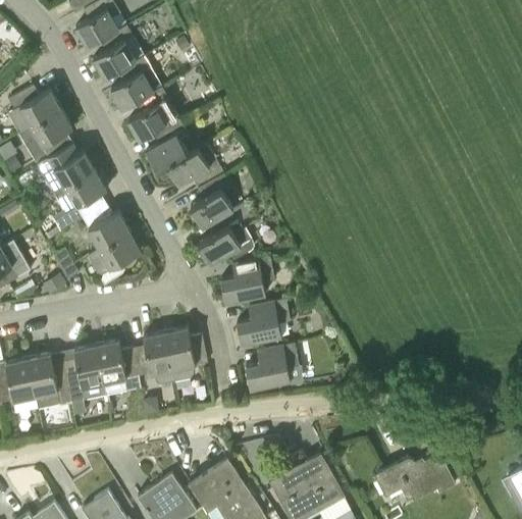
[(75,13),(88,6),(98,0),(71,0),(68,2),(75,13)]
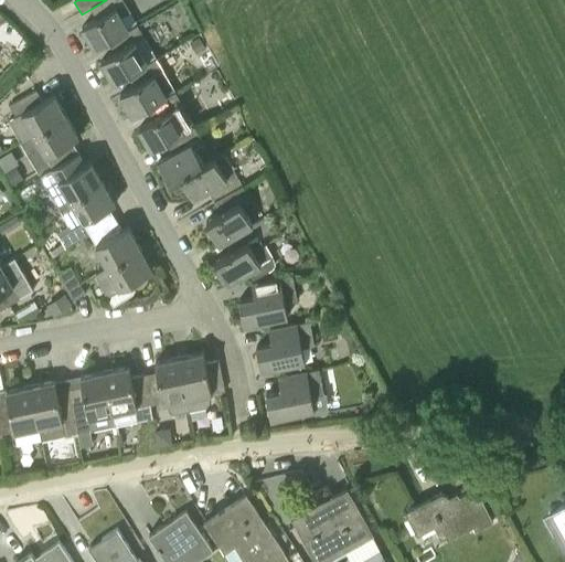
[(95,51),(114,41),(129,32),(128,32),(121,20),(130,14),(121,0),(106,0),(95,7),(102,19),(83,29),(95,51)]
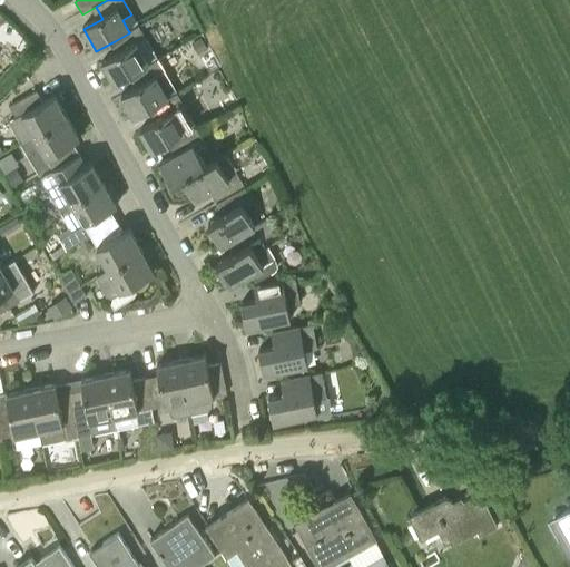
[(130,32),(115,41),(121,52),(102,64),(115,86),(134,75),(149,67),(148,66),(158,61),(139,27),(129,32),(130,32)]
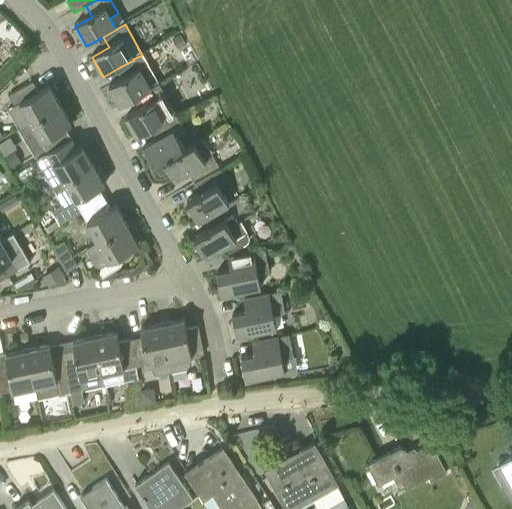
[(120,107),(137,97),(151,90),(159,85),(142,55),(133,59),(134,60),(120,67),(126,78),(109,87),(120,107)]
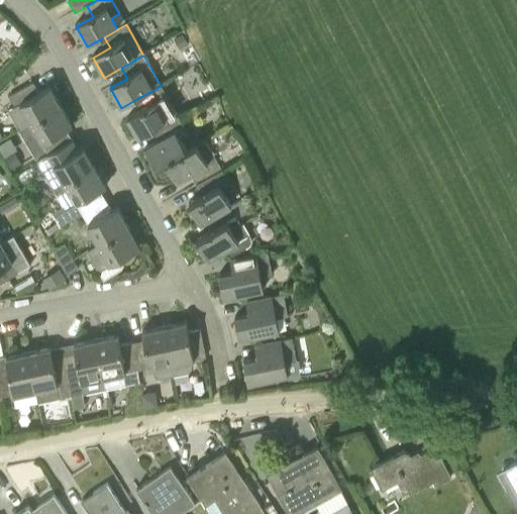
[(38,94),(33,84),(8,97),(14,109),(8,112),(19,131),(30,125),(61,108),(49,88),(38,94)]
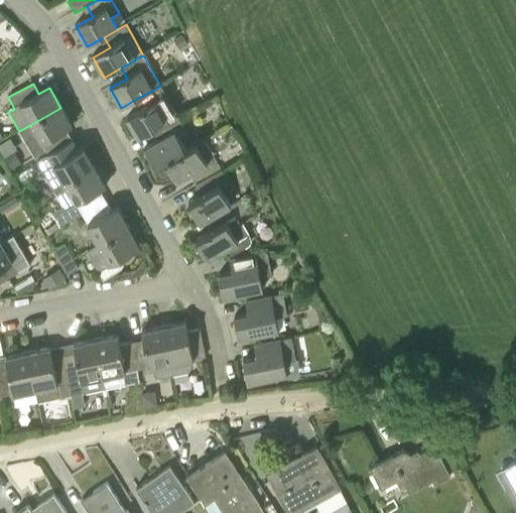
[(152,91),(138,98),(144,109),(127,118),(138,139),(155,129),(177,116),(160,86),(152,91)]
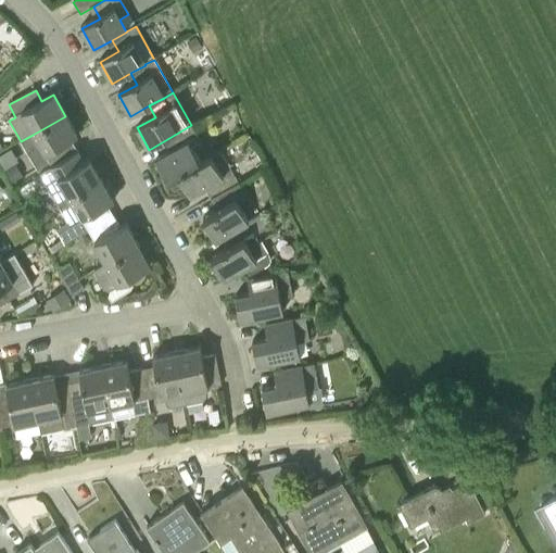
[(33,135),(21,141),(39,174),(77,152),(71,141),(77,138),(65,116),(33,135)]
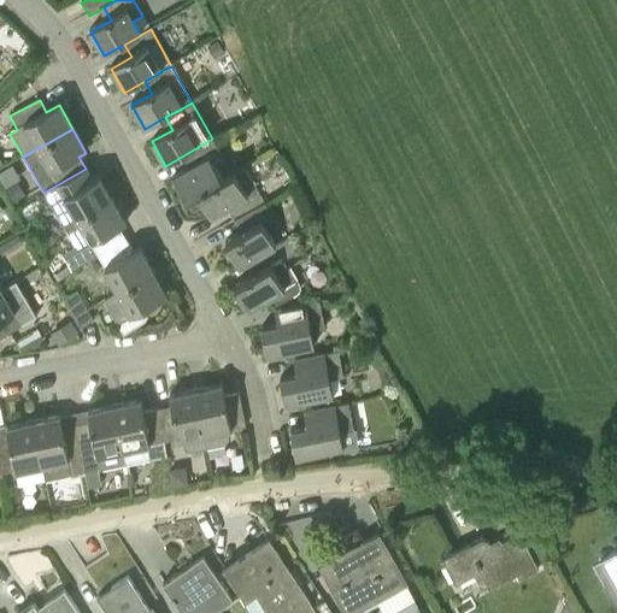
[(225,163),(212,139),(186,154),(193,166),(172,178),(187,202),(199,195),(198,195),(223,181),(222,181),(216,169),(225,163)]
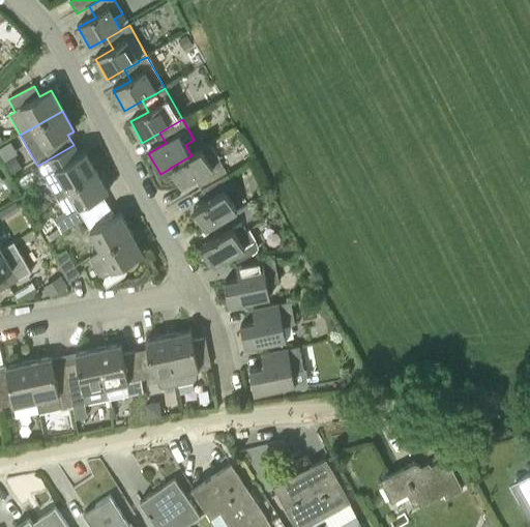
[(74,145),(38,166),(55,197),(96,173),(86,152),(80,155),(74,145)]
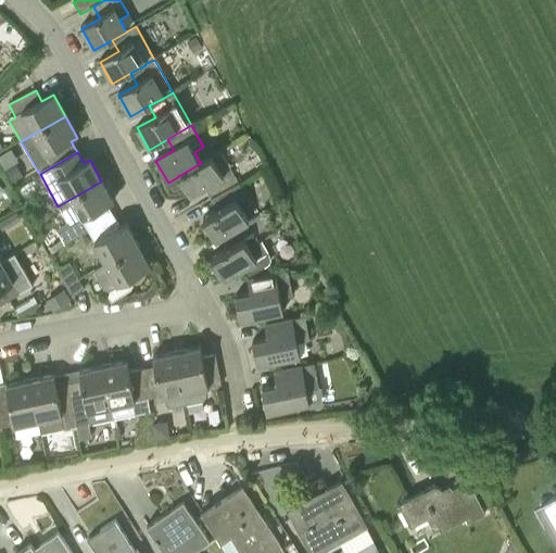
[(211,156),(200,163),(201,163),(178,176),(179,176),(190,197),(209,187),(215,198),(239,185),(227,164),(217,168),(211,156)]
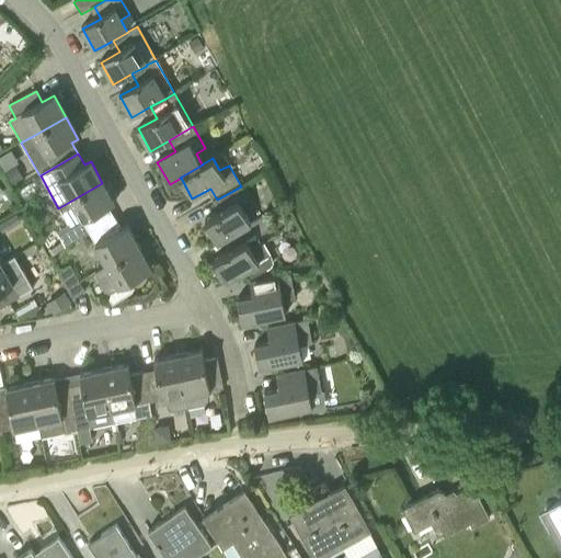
[(82,223),(89,234),(115,219),(109,208),(114,204),(102,183),(58,208),(70,229),(82,223)]
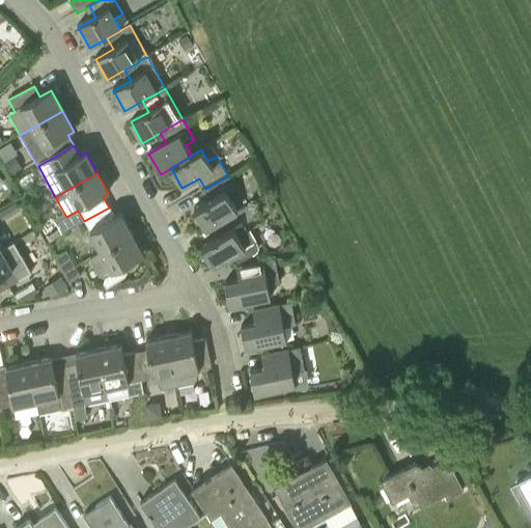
[(206,230),(213,226),(236,213),(230,201),(239,196),(228,176),(205,189),(212,200),(194,210),(206,230)]
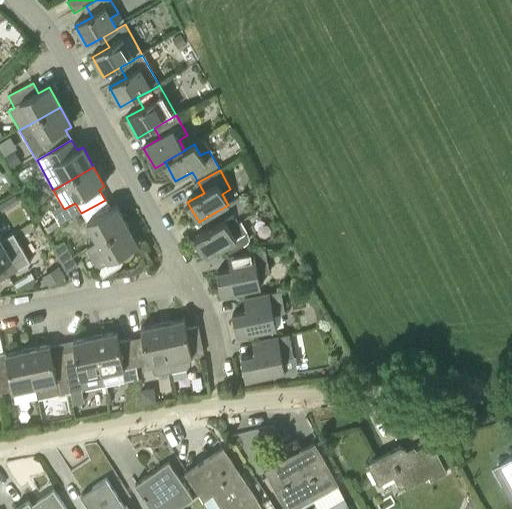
[(228,205),(205,218),(211,229),(194,238),(206,258),(228,246),(233,253),(247,246),(249,243),(248,238),(240,223),(238,224),(234,218),(249,211),(242,198),(229,206),(228,205)]
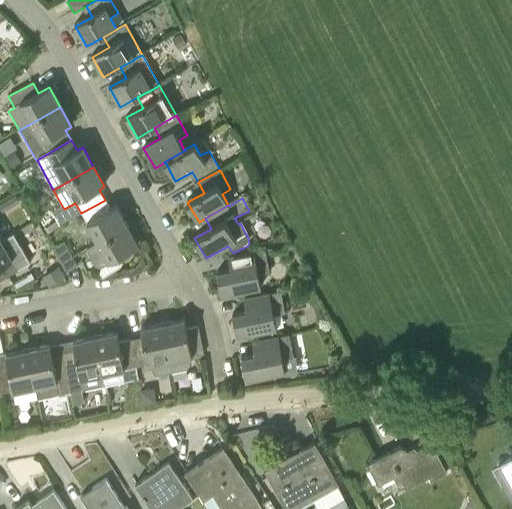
[(97,243),(127,227),(116,207),(111,210),(105,200),(81,213),(97,243)]
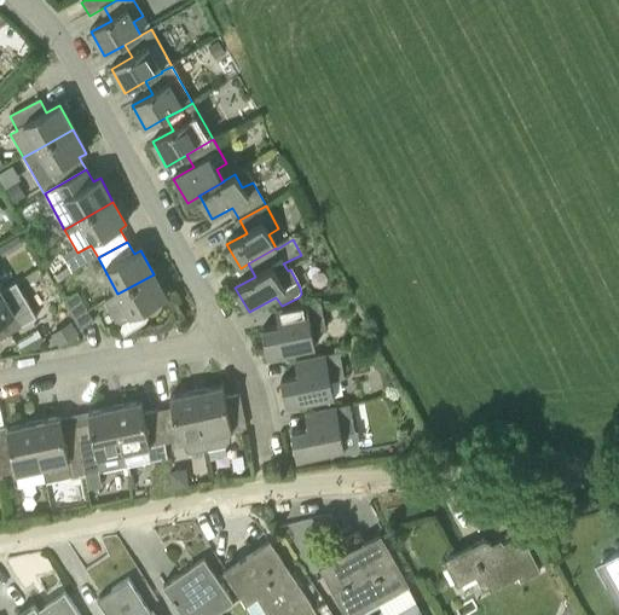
[(148,313),(145,309),(167,297),(154,274),(117,294),(119,295),(105,302),(116,321),(121,323),(122,323),(123,323),(121,330),(123,335),(145,324),(148,319),(148,313)]
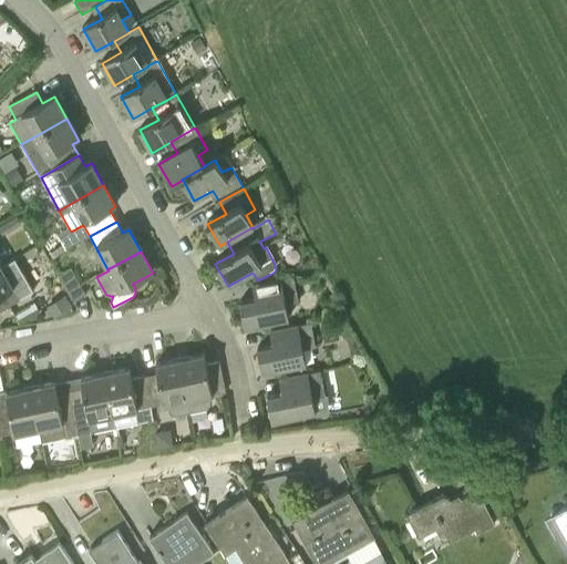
[(0,268),(0,313),(33,293),(14,260),(2,268),(1,268),(0,268)]
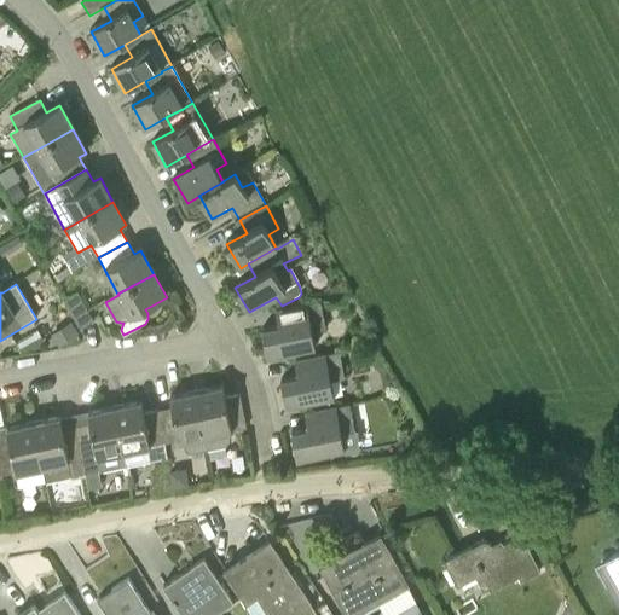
[(81,331),(93,324),(76,294),(64,301),(81,331)]
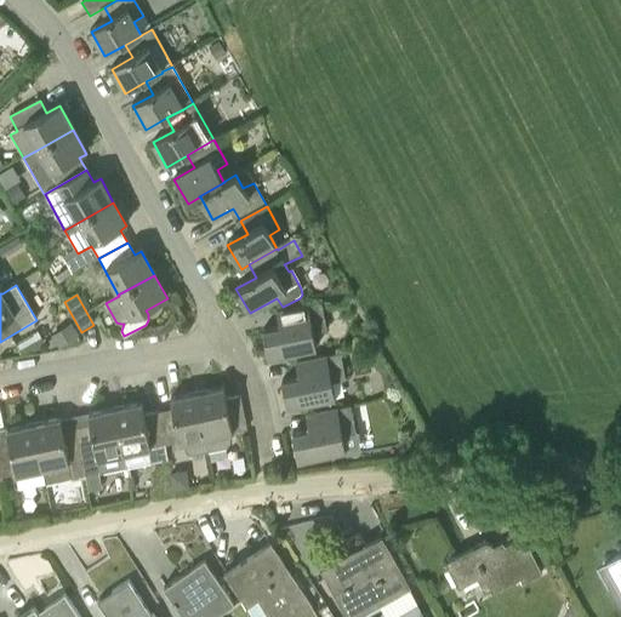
[(263,331),(268,359),(317,349),(313,333),(326,331),(322,304),(277,313),(279,327),(263,331)]
